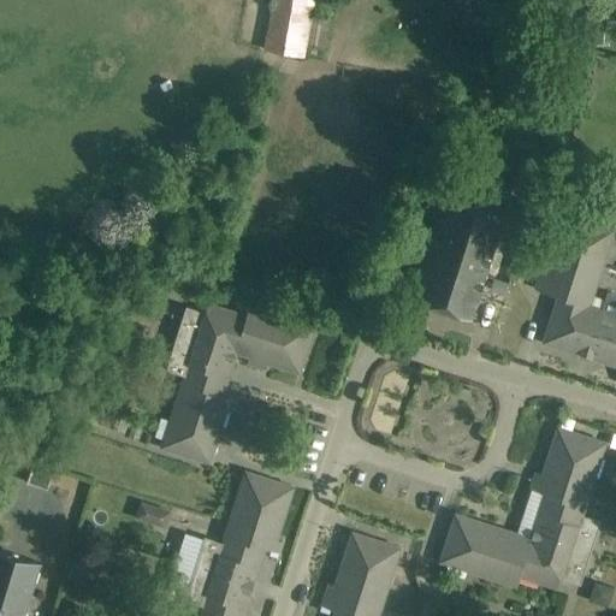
[(302,55),(311,13),(312,0),(271,0),(262,47),(302,55)]
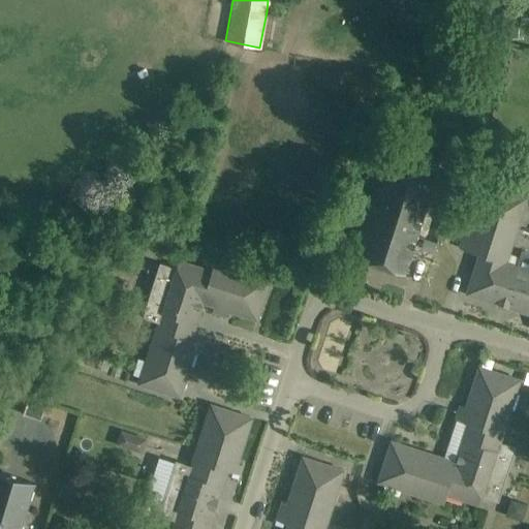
[(391,152),(363,239),(356,258),(404,273),(438,167),(391,152)]
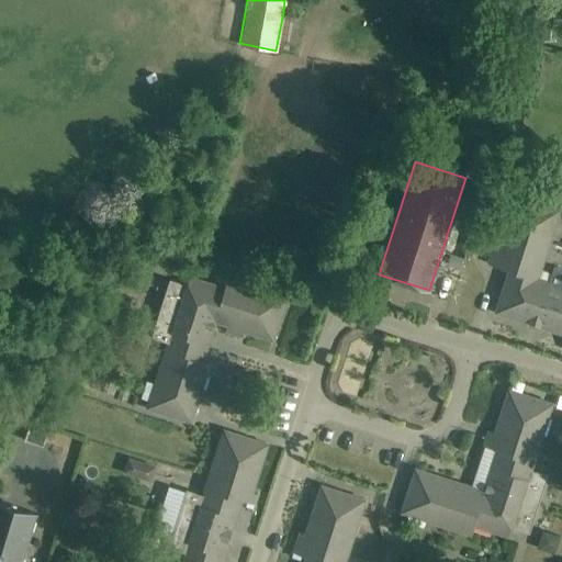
[(561,332),(561,285),(538,278),(560,210),(518,197),(502,245),(494,243),(487,262),(509,270),(496,312),(561,332)]
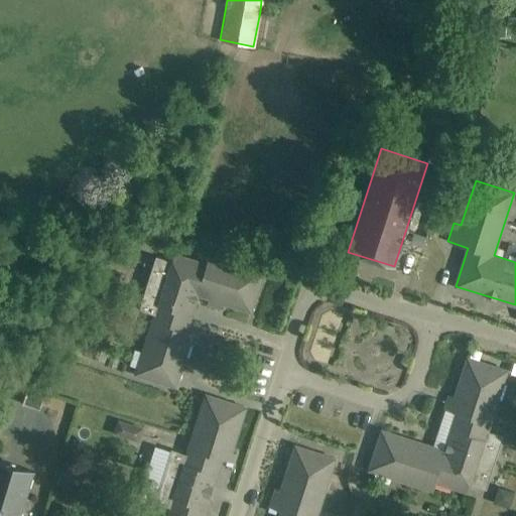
[(425,236),(414,232),(410,242),(422,246),(425,236)]
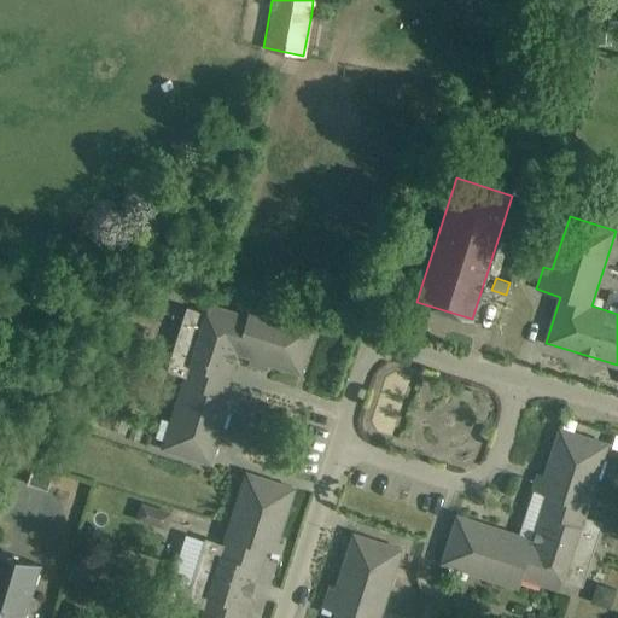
[(164,441),(163,447),(209,462),(221,426),(226,427),(231,412),(233,412),(237,401),(222,396),(237,353),(251,356),(249,363),(267,369),(269,362),(272,363),(299,373),(315,326),(250,304),(246,316),(209,304),(207,313),(186,307),(165,371),(185,377),(173,418),(170,421),(165,437),(164,441)]
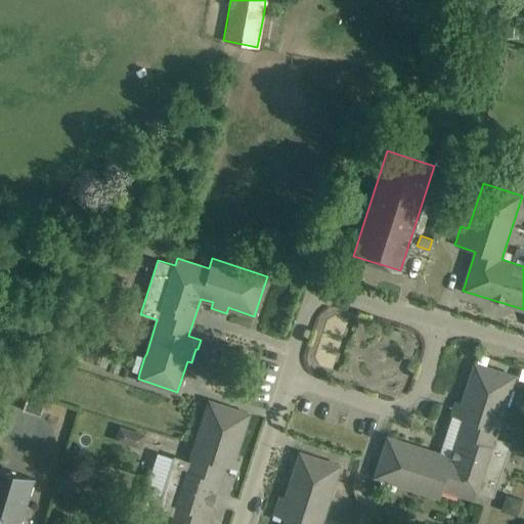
[(479,354),(476,363),(486,366),(489,357),(480,354),(479,354)]
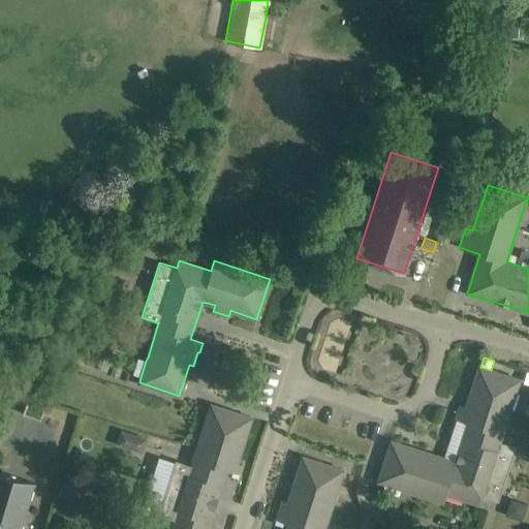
[(480,367),(479,367),(466,407),(461,405),(456,419),(468,424),(456,462),(392,441),(378,481),(443,502),(446,493),(479,503),(481,495),(498,500),(516,446),(499,441),(520,379),(491,370),(480,367)]
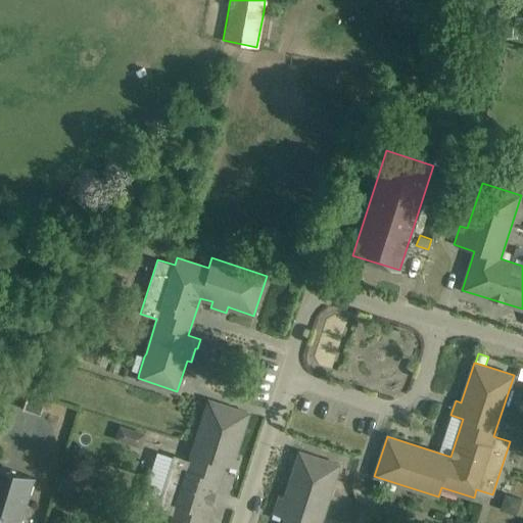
[(45,397),(28,392),(24,409),(40,414),(45,397)]
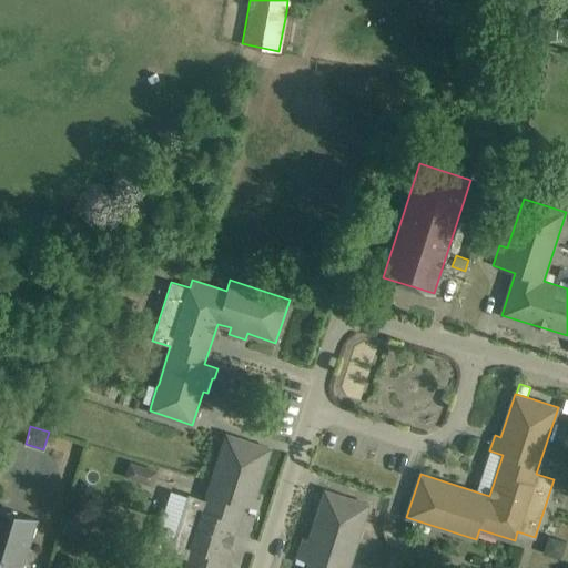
[(270,448),(226,435),(206,499),(189,494),(170,553),(188,558),(183,567),(223,567),(244,504),(256,508),(261,495),(255,493),(270,448)]
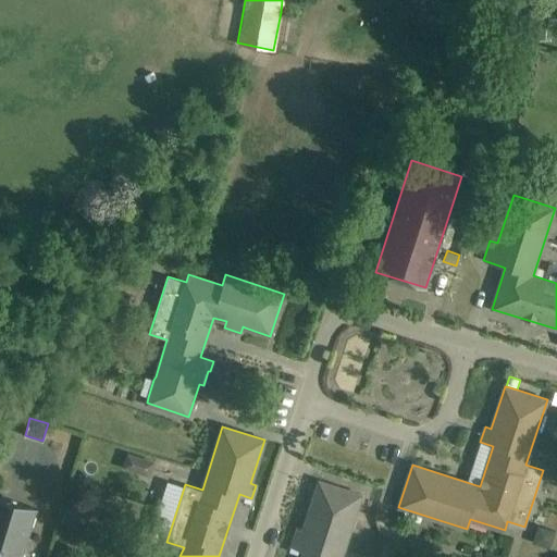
[(556,450),(546,447),(541,462),(556,469),(556,466),(556,450)]
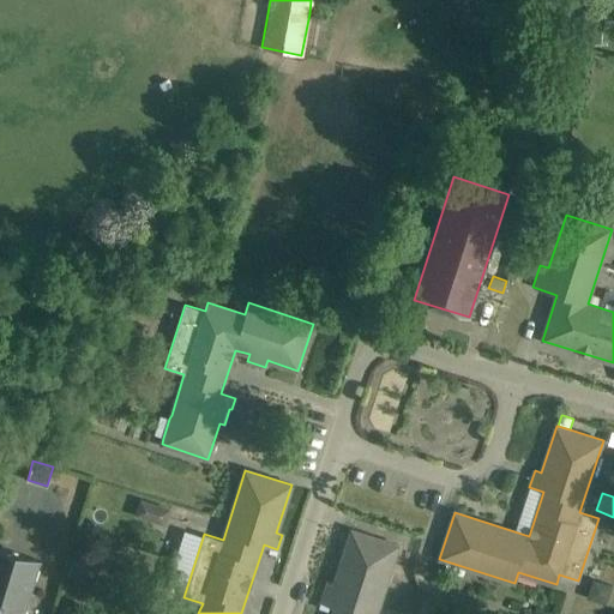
[(375,613),(398,546),(351,530),(335,583),(329,582),(321,603),(335,608),(332,613),(375,613)]
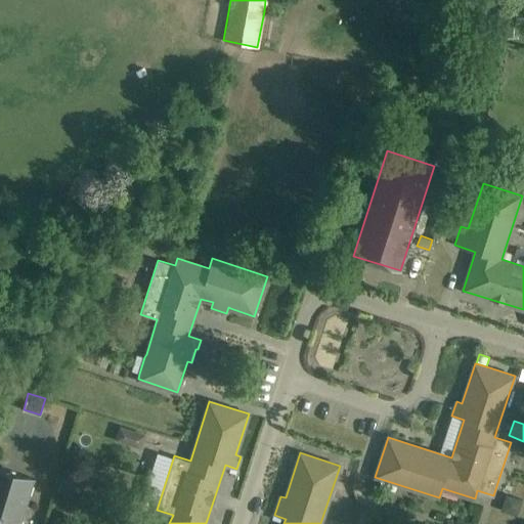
[(0,468),(0,523),(20,523),(35,478),(0,468)]
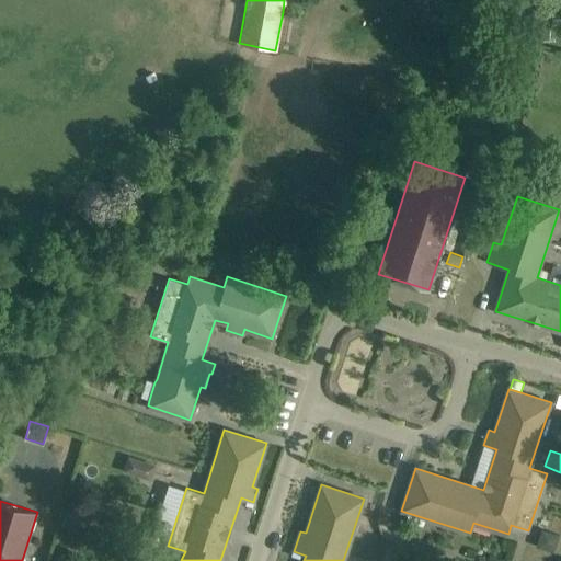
[(68,504),(63,525),(77,529),(82,508),(68,504)]
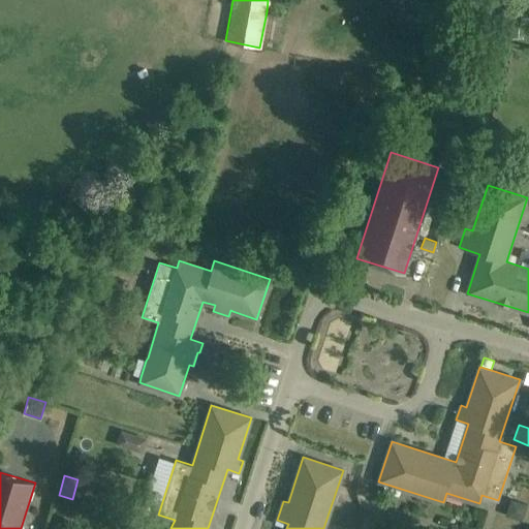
[(522,520),(527,504),(510,499),(505,516),(522,520)]
